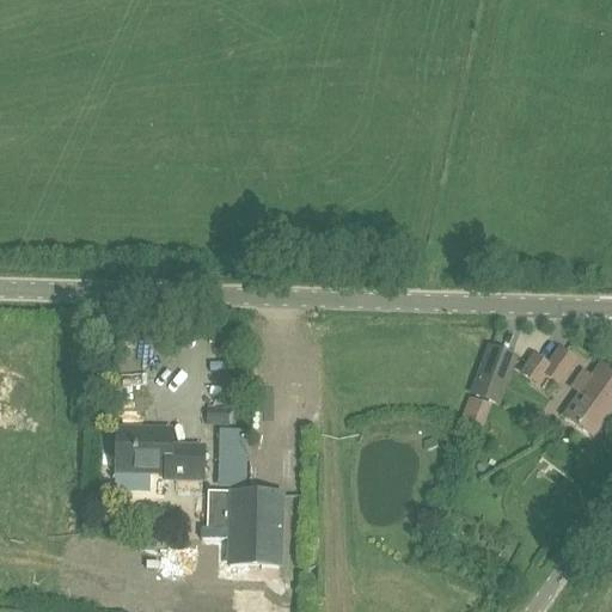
[(472,397),(488,403),(493,390),(502,392),(514,359),(490,349),(472,397)]
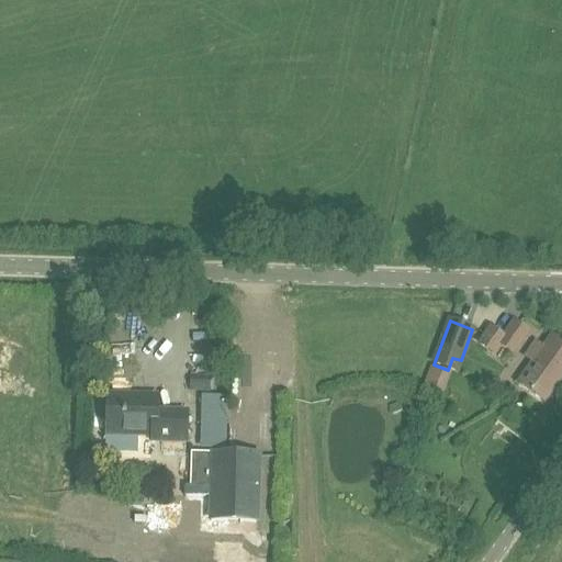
[(479,345),(493,356),(499,346),(513,355),(528,333),(514,323),(503,338),(491,329),(479,345)]
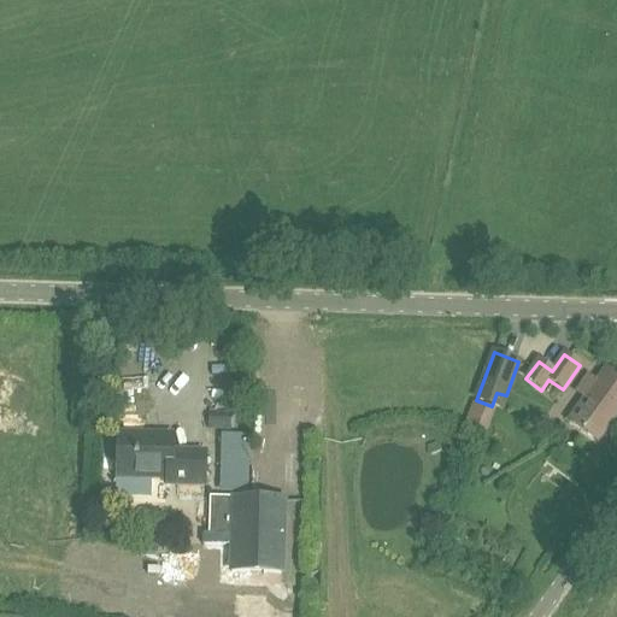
[(597,441),(616,412),(616,376),(606,369),(606,370),(597,364),(585,381),(594,387),(569,422),(597,441)]
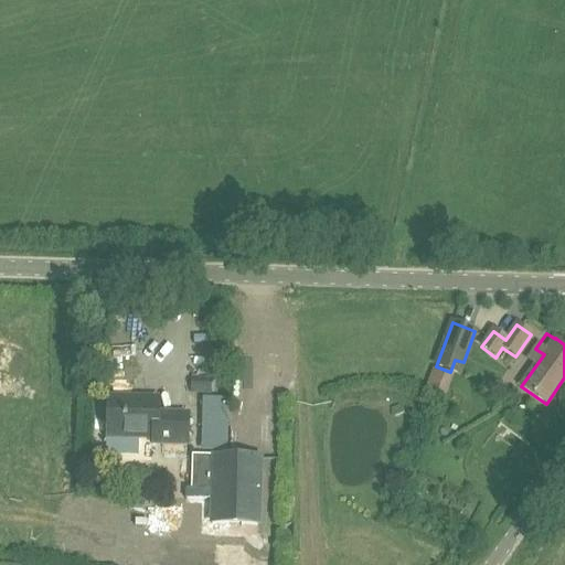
[(106,437),(139,437),(151,437),(151,444),(188,445),(189,415),(158,414),(158,402),(127,401),(127,400),(107,398),(106,434),(106,437)]
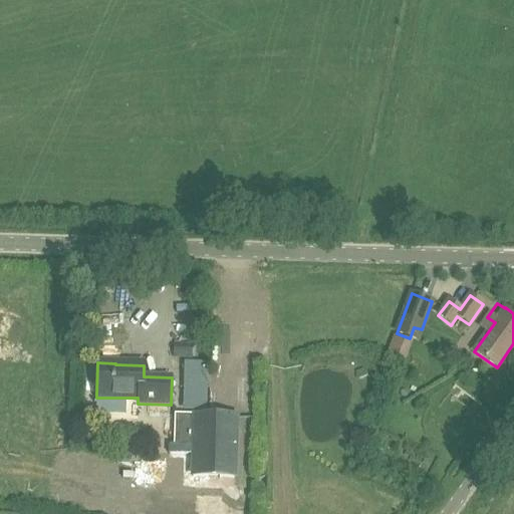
[(236,416),(194,414),(193,445),(173,445),(168,444),(166,513),(233,513),(234,478),(236,416)]
